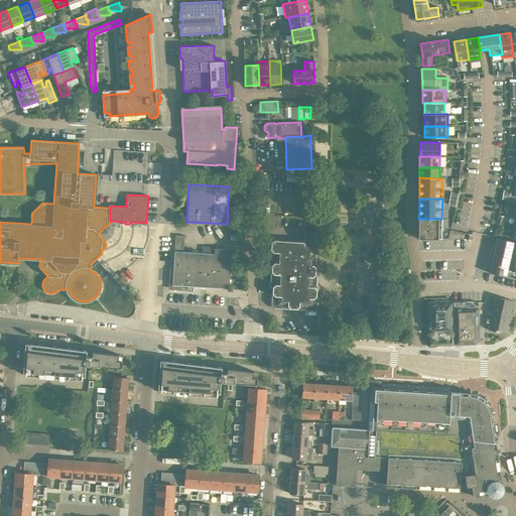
[(441,219),(418,219),(418,239),(441,239),(441,219)]
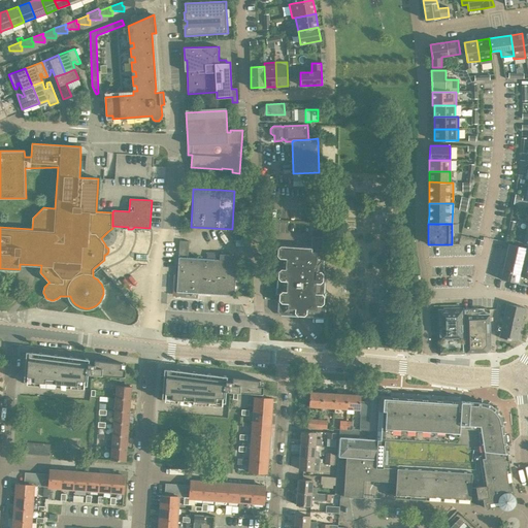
[(459,244),(475,244),(476,239),(461,236),(459,244)]
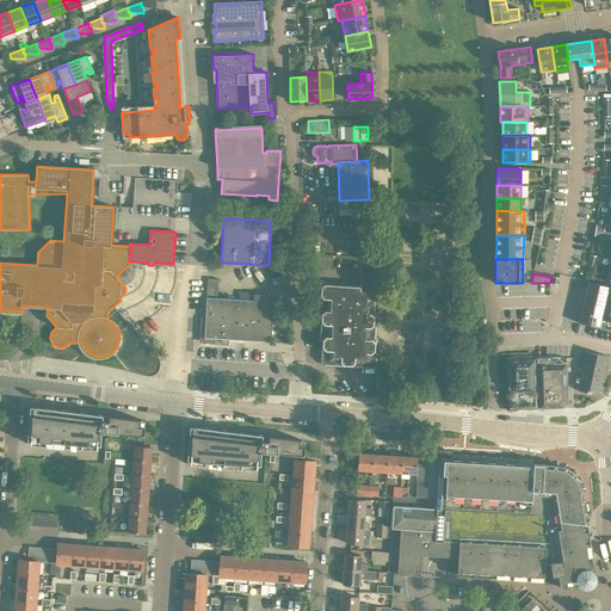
[(323,338),(323,347),(323,350),(325,355),(326,358),(331,358),(337,362),(340,362),(340,365),(375,366),(376,352),(375,352),(376,340),(374,340),(375,327),(374,327),(375,314),(374,314),(375,302),(374,301),(374,288),(372,288),(372,276),(362,275),(360,287),(321,284),(320,300),(321,300),(321,312),(322,312),(322,325),(323,325),(322,338),(323,338)]
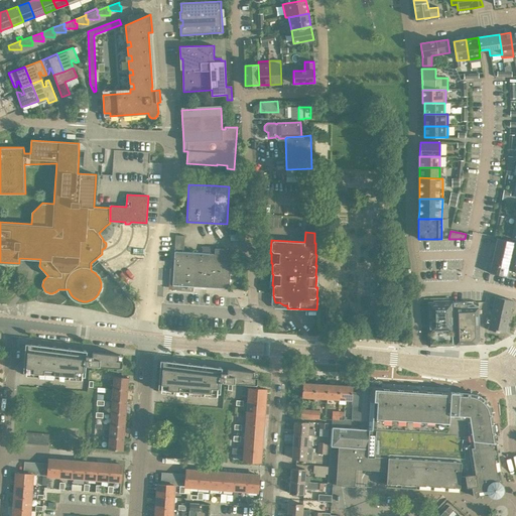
[(184,236),(175,235),(174,249),(183,250),(184,236)]
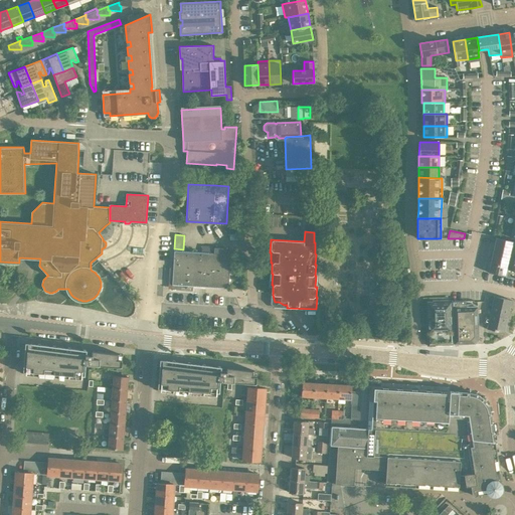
[(488,259),(490,238),(479,237),(477,258),(488,259)]
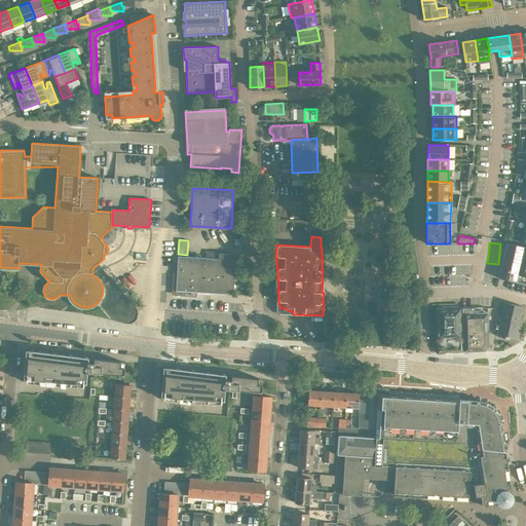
[(499,267),(497,277),(525,284),(525,247),(506,242),(500,267),(499,267)]
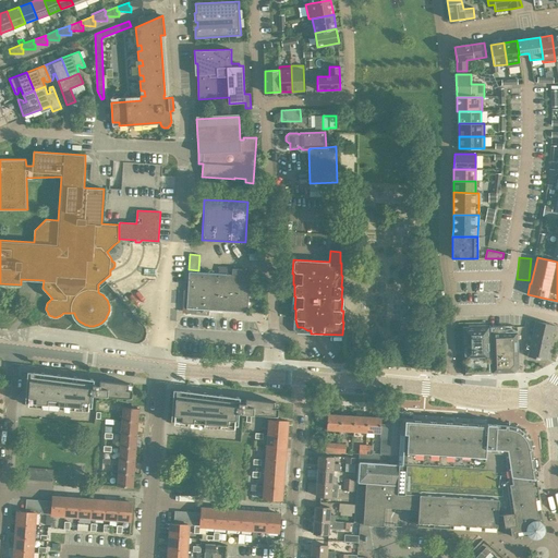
[(247,313),(250,275),(189,271),(187,290),(186,310),(247,313)]
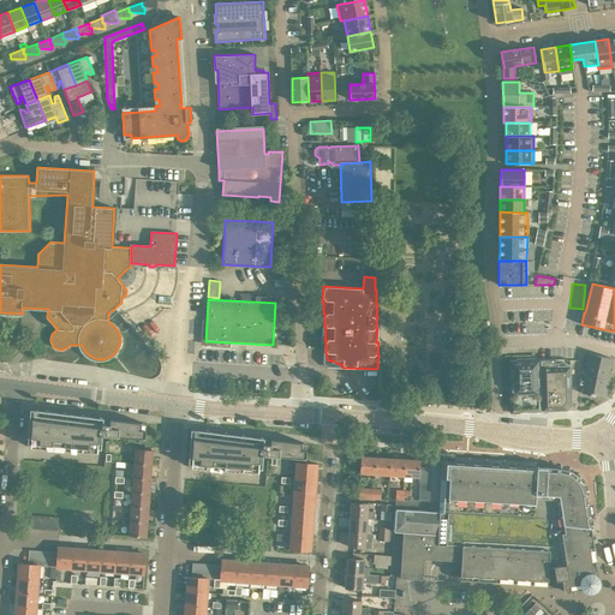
[(573,329),(578,310),(569,308),(565,327),(573,329)]
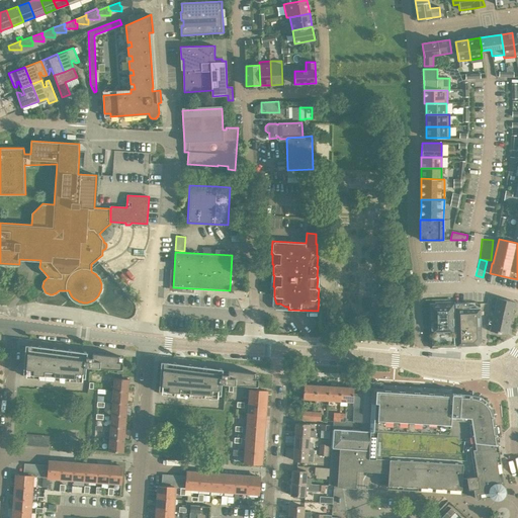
[(491,325),(490,331),(507,335),(512,313),(513,313),(514,313),(514,312),(514,311),(514,310),(513,310),(515,301),(497,297),(495,306),(492,320),(488,319),(487,324),(491,325)]
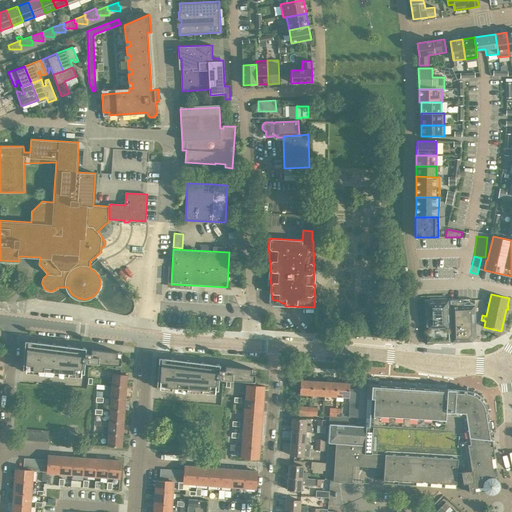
[(449,299),(449,298),(430,299),(424,300),(425,343),(450,343),(449,299)]
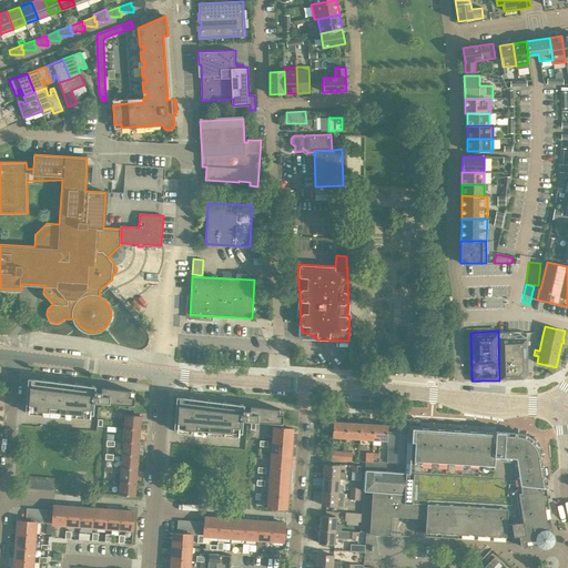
[(498,332),(499,381),(505,381),(524,379),(528,375),(527,337),(508,337),(508,332),(498,332)]
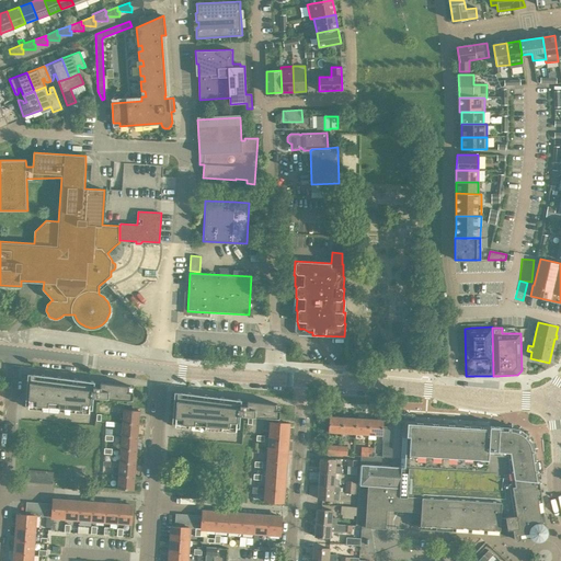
[(95,381),(29,373),(25,403),(93,409),(94,397),(100,397),(100,398),(133,400),(134,391),(129,391),(129,386),(130,387),(130,386),(101,381),(101,382),(94,382),(95,381)]
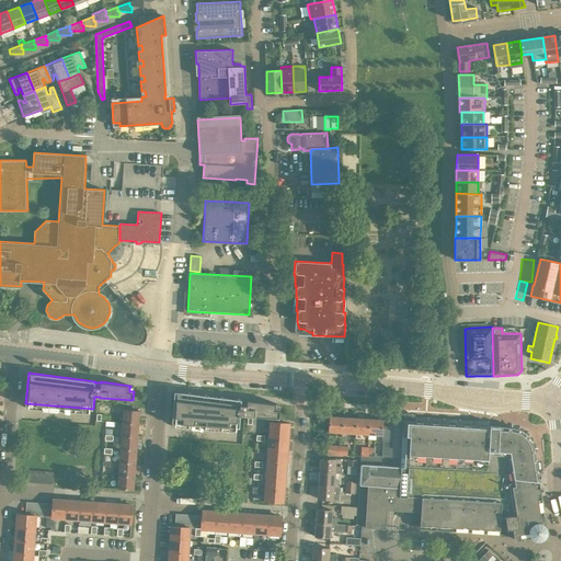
[(241,400),(174,391),(172,422),(239,427),(240,415),(247,415),(279,419),(279,410),(275,410),(276,404),(277,405),(277,404),(247,400),(247,401),(241,401),(241,400)]
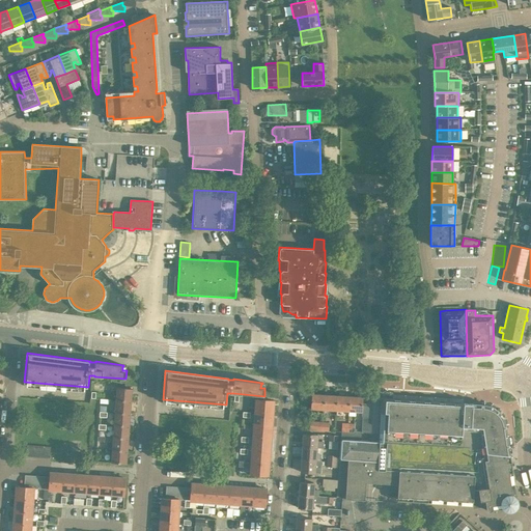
[(117,387),(116,399),(131,400),(132,388),(123,388),(117,387)]
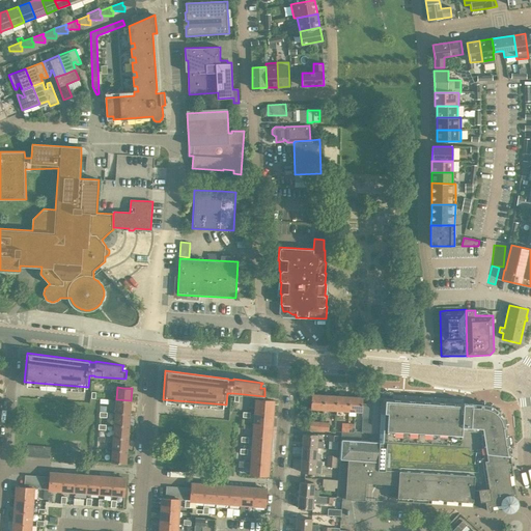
[(311,409),(324,410),(325,395),(312,394),(311,409)]
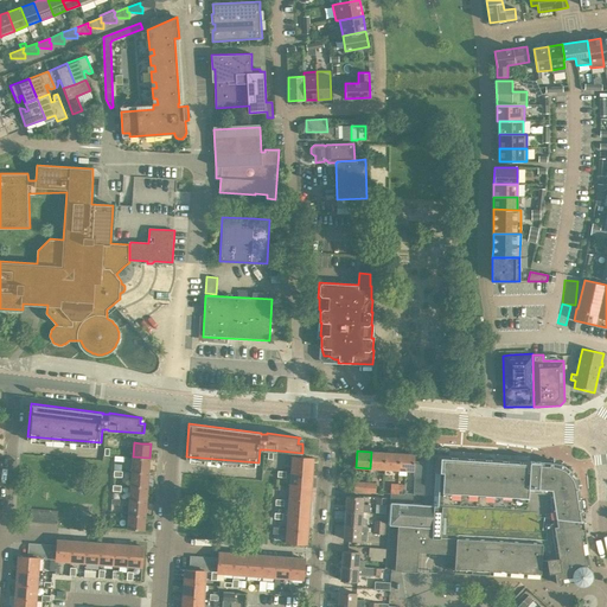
[(370,468),(384,470),(385,452),(371,452),(370,468)]
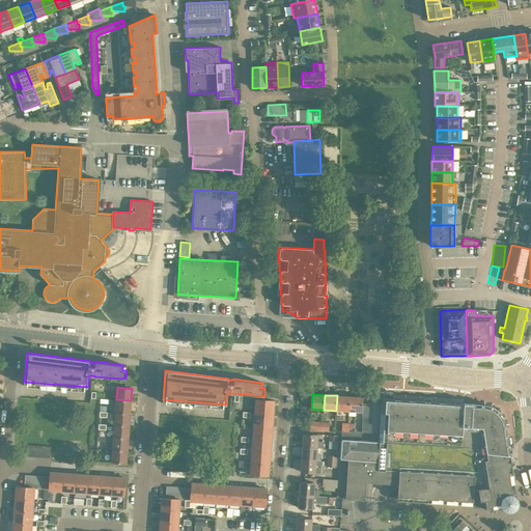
[(336,411),(348,411),(350,396),(337,395),(336,411)]
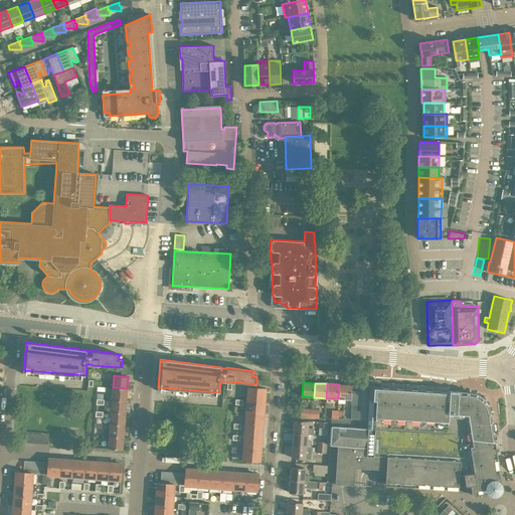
[(325,482),(327,482),(332,483),(335,483),(335,484),(353,485),(354,485),(355,468),(356,468),(361,469),(373,469),(375,469),(376,469),(381,470),(386,470),(386,475),(386,476),(385,481),(385,486),(386,486),(459,491),(459,487),(464,486),(470,485),(472,493),(473,495),(475,496),(477,495),(478,492),(477,490),(486,489),(487,492),(490,494),(493,496),(496,495),(499,494),(501,492),(502,488),(501,485),(500,482),(499,482),(498,481),(497,481),(496,473),(499,472),(497,458),(494,443),(490,412),(489,410),(488,407),(487,405),(485,401),(484,400),(481,398),(480,396),(476,395),(474,394),(470,393),(468,393),(457,392),(456,391),(456,392),(453,392),(453,391),(451,391),(450,391),(380,387),(377,387),(377,384),(376,384),(371,384),(371,386),(370,386),(368,421),(367,428),(365,428),(363,428),(359,427),(358,427),(350,427),(331,425),(330,446),(329,462),(328,462),(327,462),(327,466),(326,476),(325,482)]
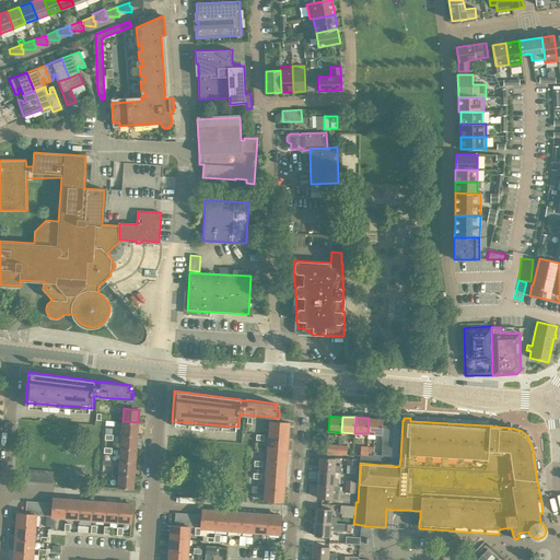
[(368,433),(369,433),(369,438),(375,439),(376,434),(382,434),(382,419),(369,418),(368,433)]
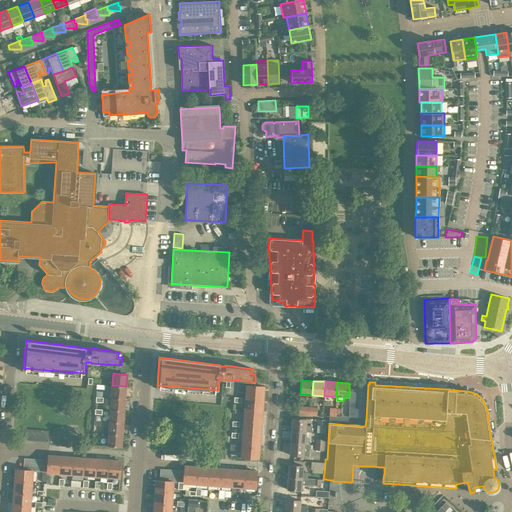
[(112,385),(111,397),(126,398),(126,386),(112,385)]
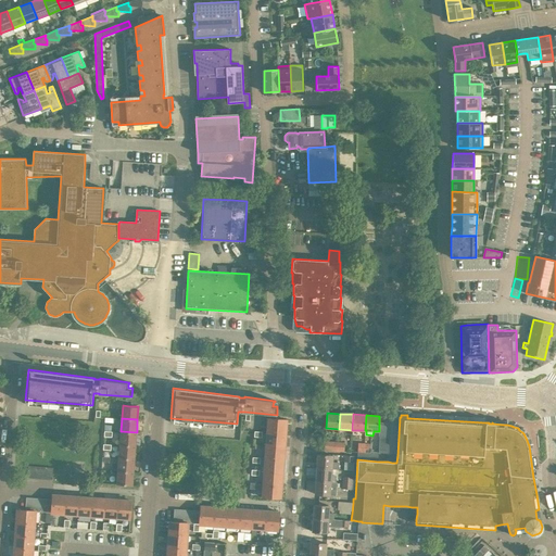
[(269,418),(268,431),(286,432),(287,419),(269,418)]
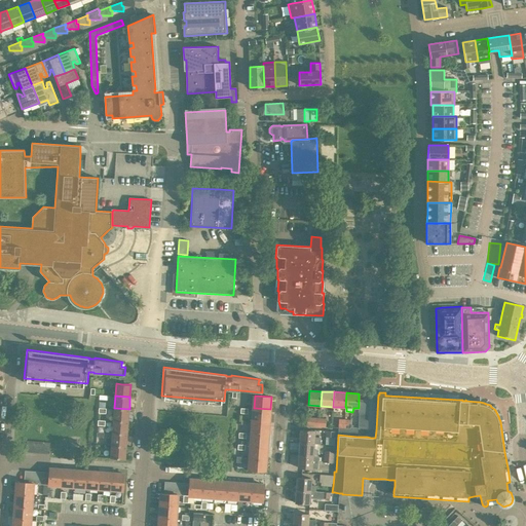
[(114,408),(113,420),(128,421),(129,409),(114,408)]
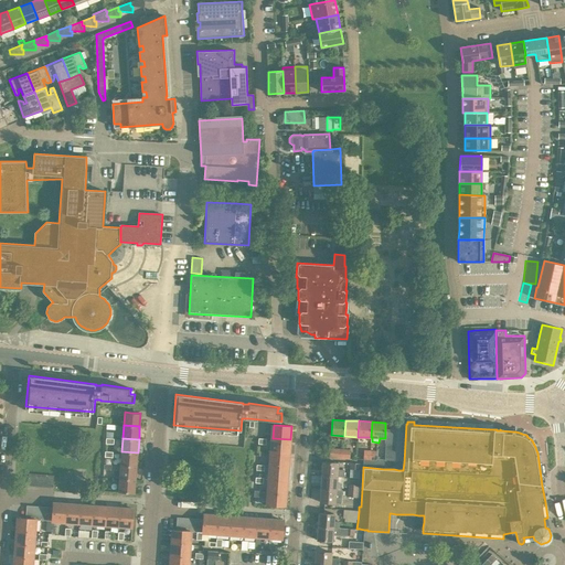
[(273,438),(272,451),(289,452),(290,439),(273,438)]
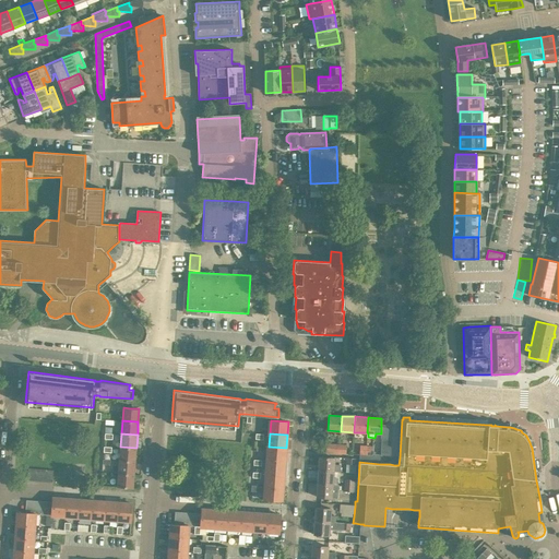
[(381,438),(380,453),(380,454),(390,455),(391,439),(381,438)]
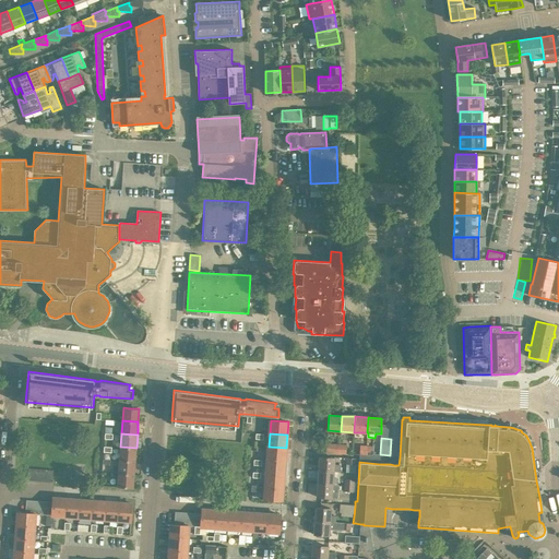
[(340,453),(341,444),(326,443),(325,453),(340,453)]
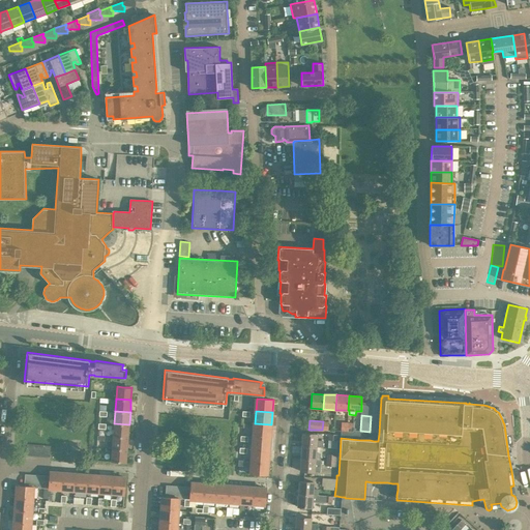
[(114,423),(114,436),(128,437),(129,424),(114,423)]
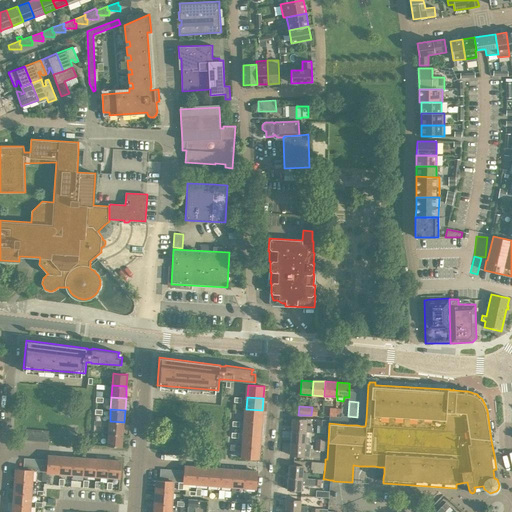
[(246,409),(245,421),(261,422),(262,410),(246,409)]
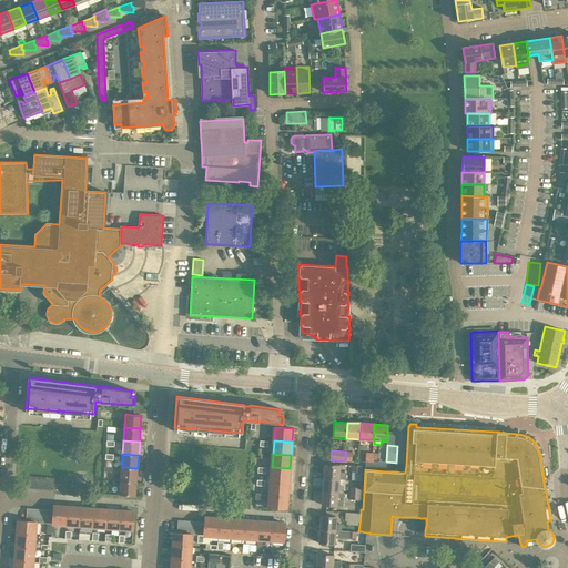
[(386,460),(378,460),(378,463),(372,463),(372,466),(365,466),(365,469),(386,472),(386,462),(386,460)]
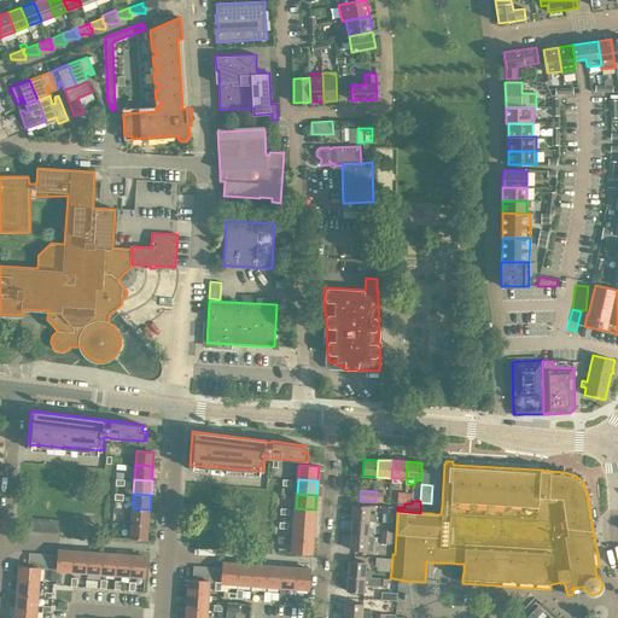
[(354,505),(353,520),(373,522),(377,522),(377,514),(369,514),(371,506),(354,505)]
